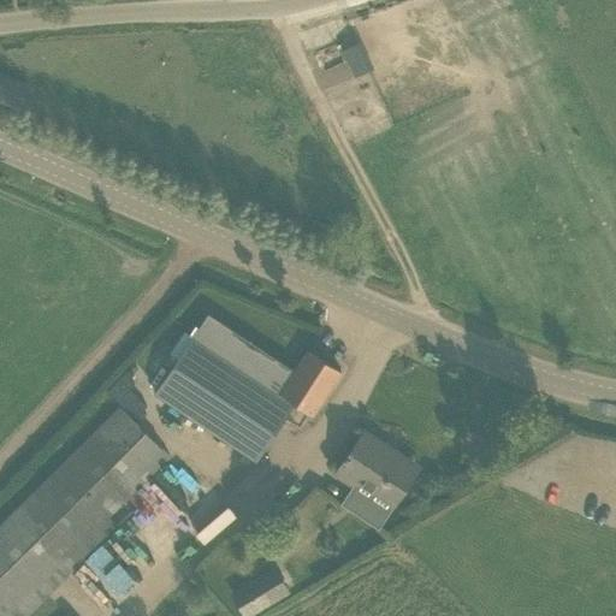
[(361,43),(347,47),(353,73),(368,70),(361,43)]
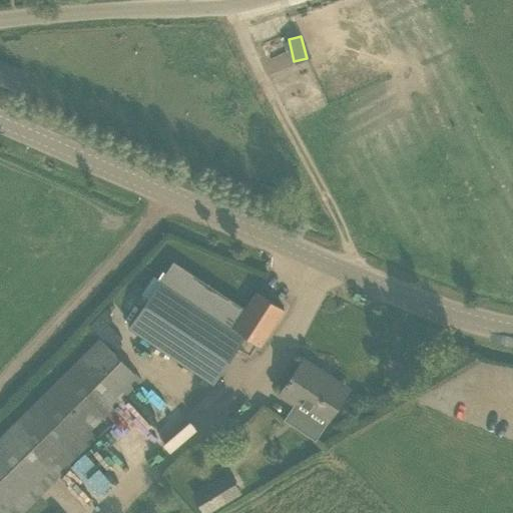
[(230,328),(243,308),(228,298),(173,261),(129,328),(213,384),(244,337),(230,328)]
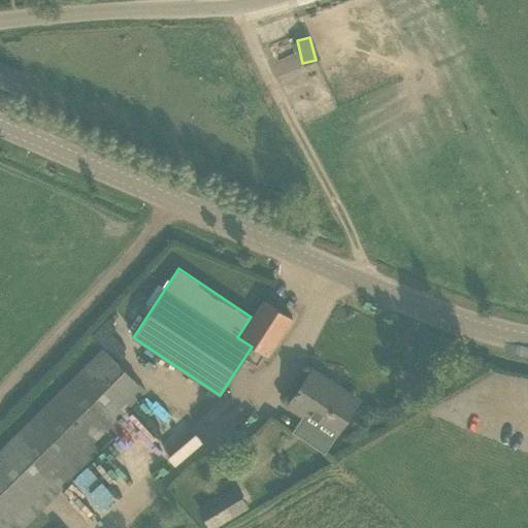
[(268,356),(292,319),(264,300),(252,318),(240,337),(268,356)]
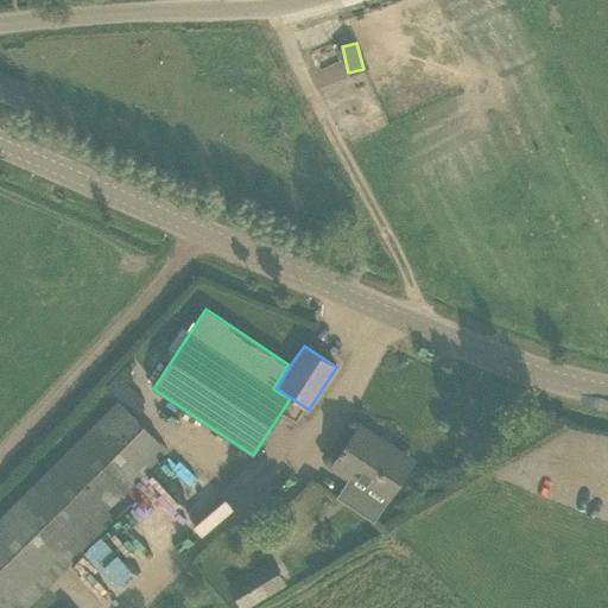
[(52,565),(121,496),(139,479),(168,450),(119,401),(4,517),(52,565)]
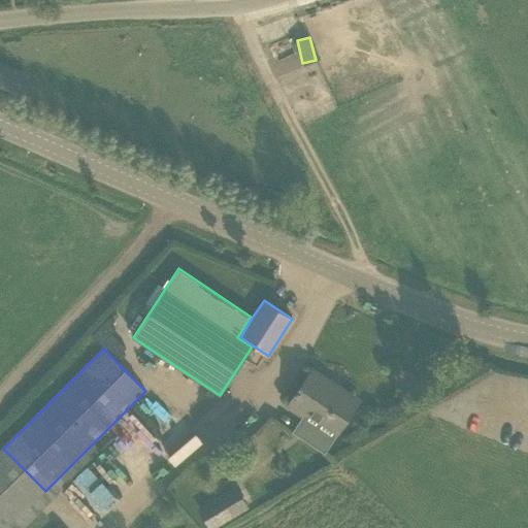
[(337,433),(357,403),(327,384),(329,382),(311,369),(288,406),(304,418),(307,413),(337,433)]
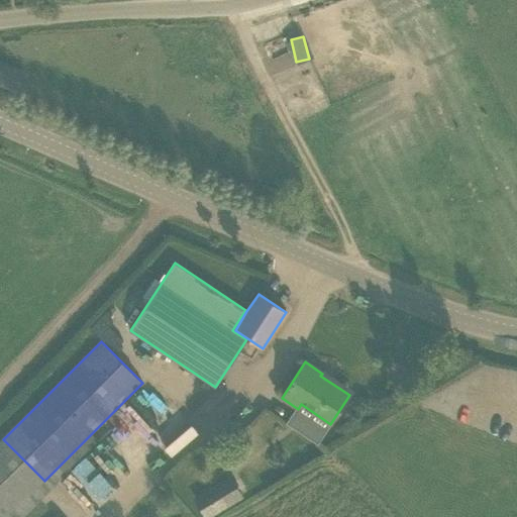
[(0,516),(7,516),(44,481),(3,439),(0,441),(0,516)]
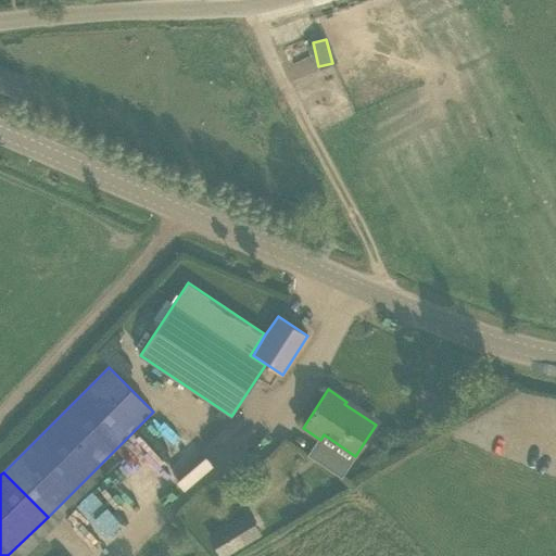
[(219,555),(226,555),(262,535),(248,512),(207,535),(219,555)]
